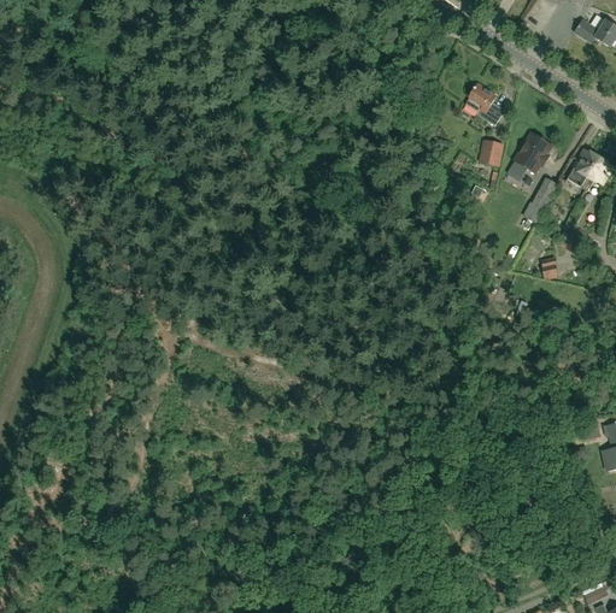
[(533,13),(545,18),(549,12),(535,7),(533,13)]
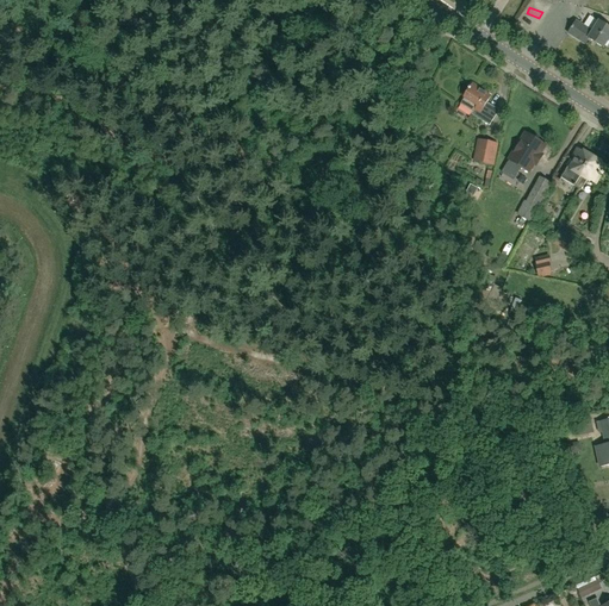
[(608,24),(598,18),(597,19),(588,12),(582,22),(575,18),(567,30),(584,41),(588,35),(602,44),(607,38),(608,39),(608,24)]
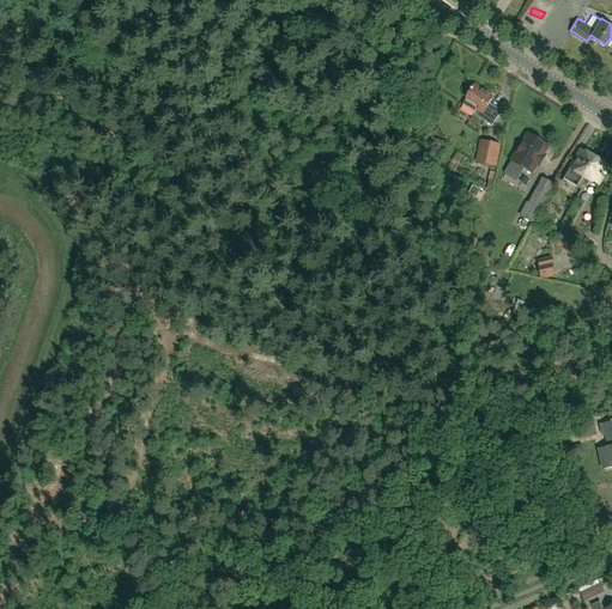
[(460,102),(474,110),(473,113),(491,123),(500,108),(489,101),(492,93),(473,81),(465,95),(460,102)]
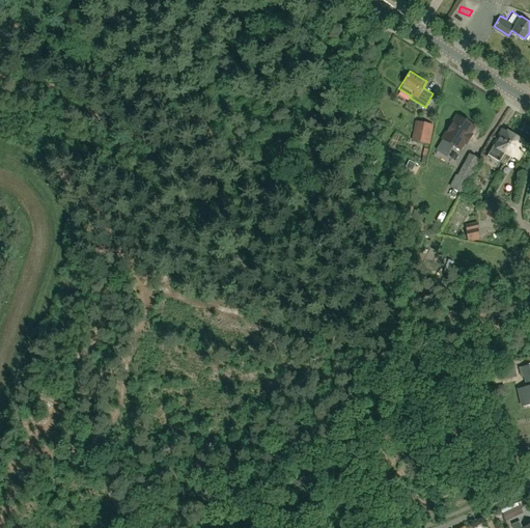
[(478,127),(489,121),(485,116),(482,117),(478,110),(472,114),(478,127)]
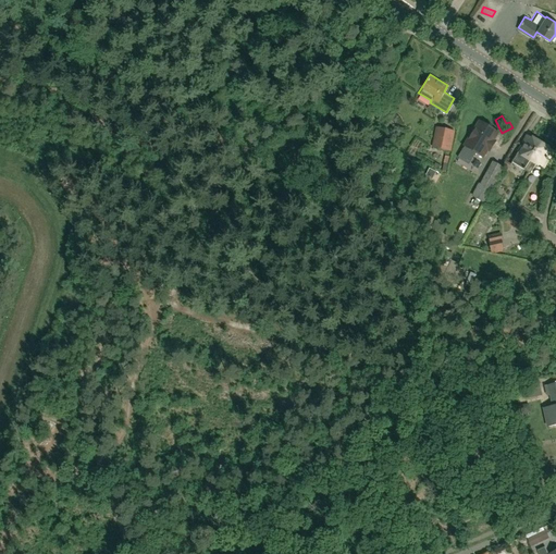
[(469,149),(469,147),(482,155),(486,148),(494,137),(497,131),(491,126),(491,124),(487,122),(485,123),(479,119),(464,143),(464,145),(454,143),(451,162),(459,164),(458,165),(468,168),(471,150),(469,149)]
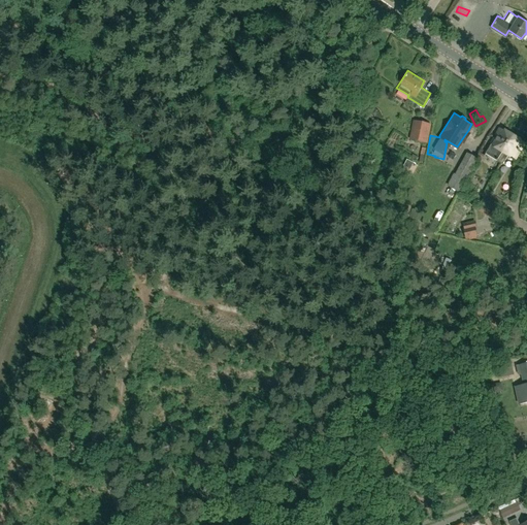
[(426,141),(430,122),(413,119),(408,137),(426,141)]
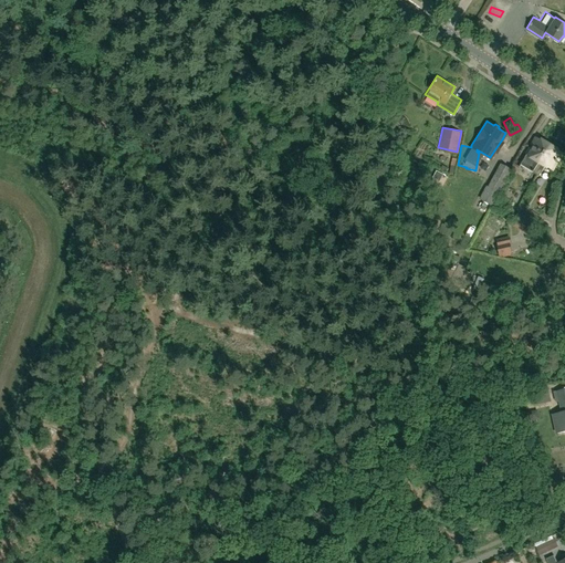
[(520,163),(533,170),(548,143),(536,135),(520,163)]
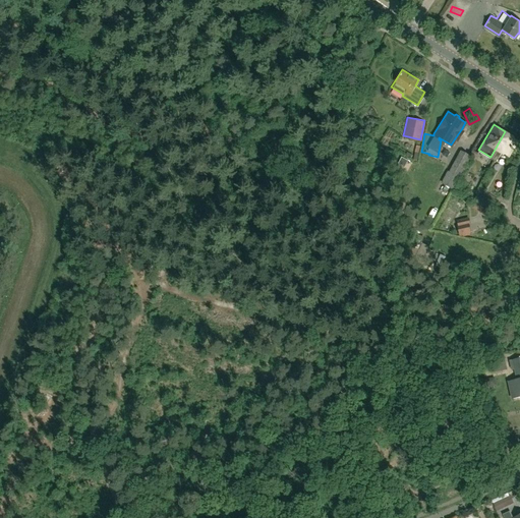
[(505,131),(490,157),(496,160),(502,151),(507,154),(517,138),(505,131)]
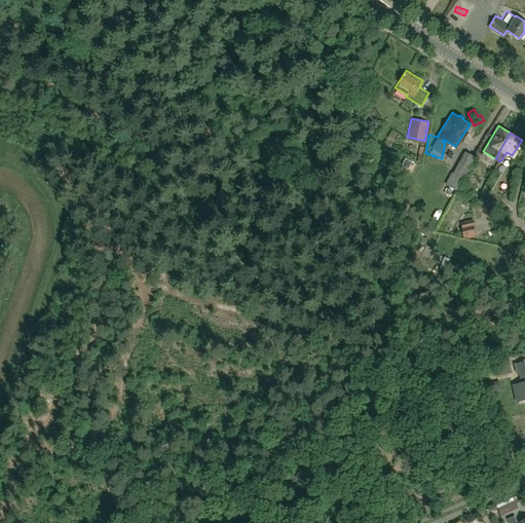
[(456,189),(474,155),(464,150),(453,172),(451,171),(444,183),(456,189)]
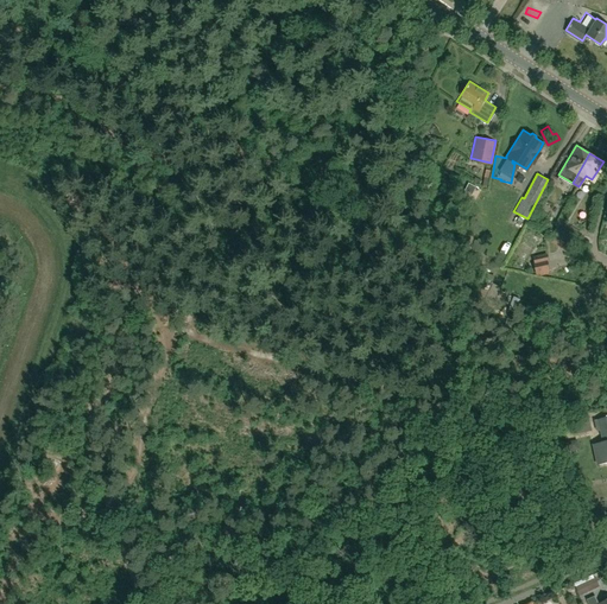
[(575,236),(579,229),(560,217),(556,224),(575,236)]
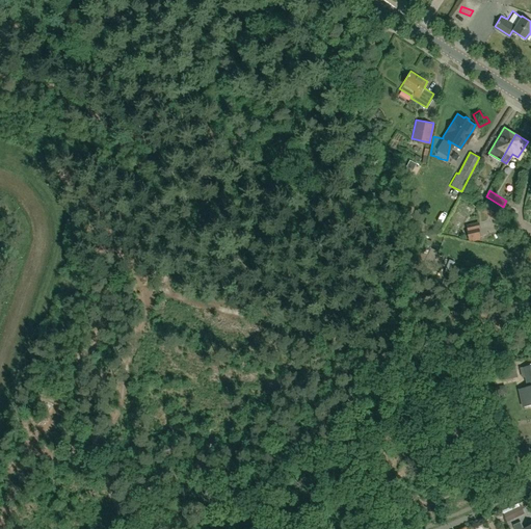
[(500,212),(503,207),(486,196),(483,202),(500,212)]
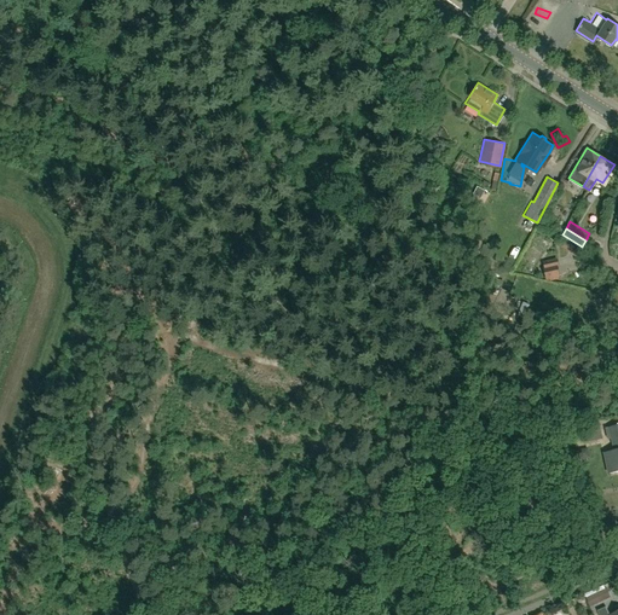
[(585,249),(578,245),(566,237),(561,244),(582,256),(585,249)]
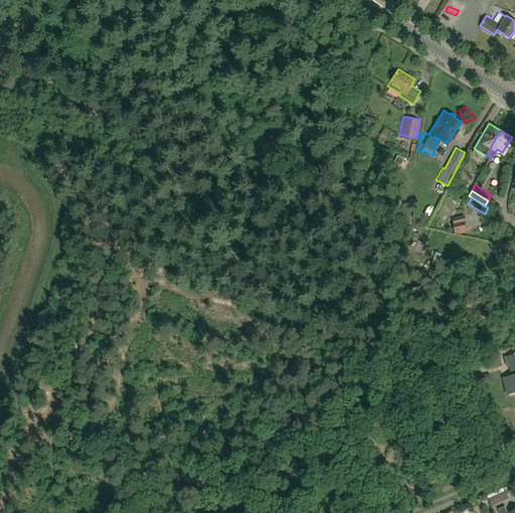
[(454,224),(452,224),(455,232),(457,231),(458,232),(465,231),(465,229),(466,229),(464,219),(465,219),(463,213),(451,216),(454,224)]
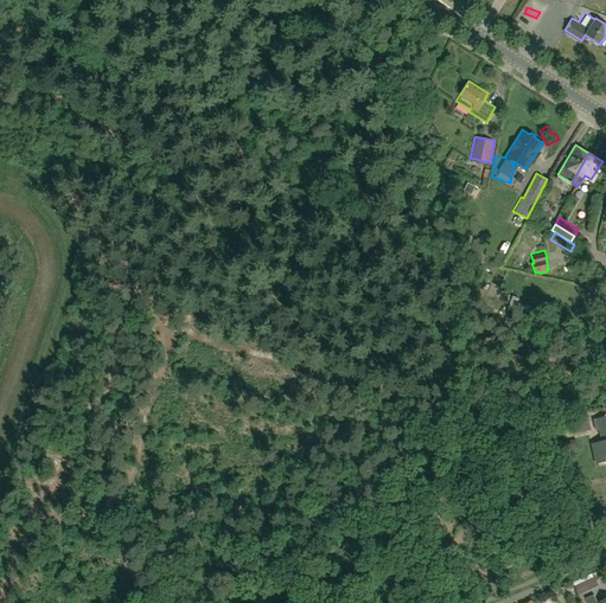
[(574,414),(576,422),(568,423),(571,431),(589,427),(586,410),(574,414)]
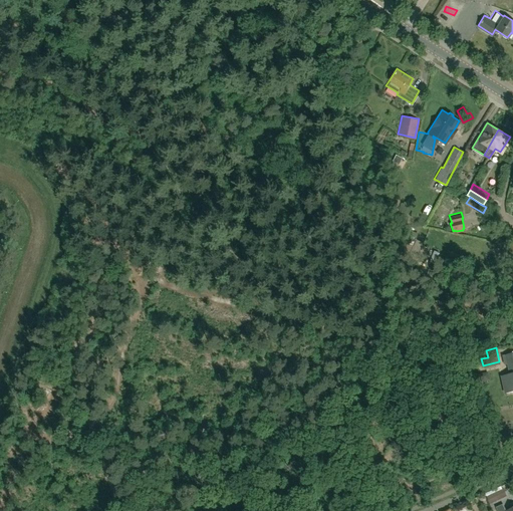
[(505,392),(512,389),(512,359),(507,361),(508,366),(512,365),(512,371),(502,373),(505,392)]
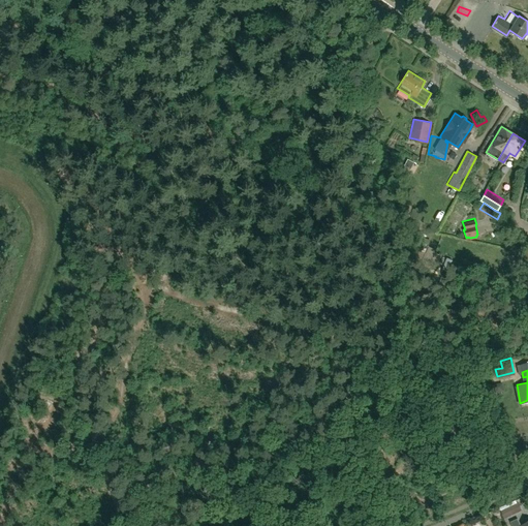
[(505,518),(523,511),(520,502),(502,508),(505,518)]
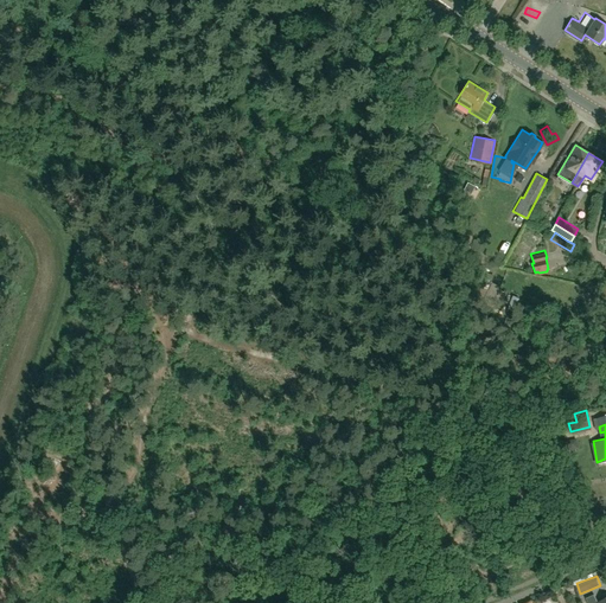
[(587,602),(605,602),(605,596),(597,601),(593,592),(585,596),(587,602)]
